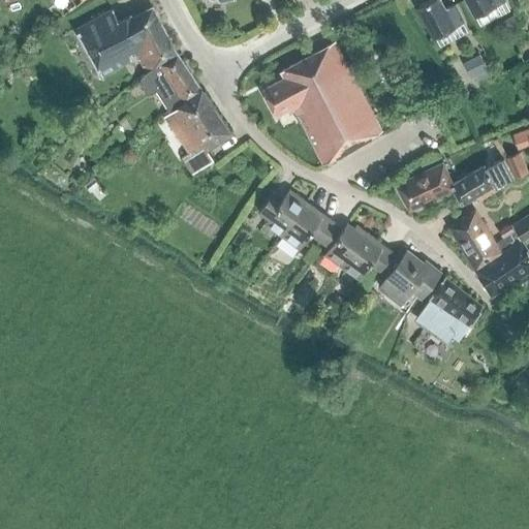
[(444,9),(439,0),(429,0),(416,7),(432,38),(463,23),(454,4),(444,9)]
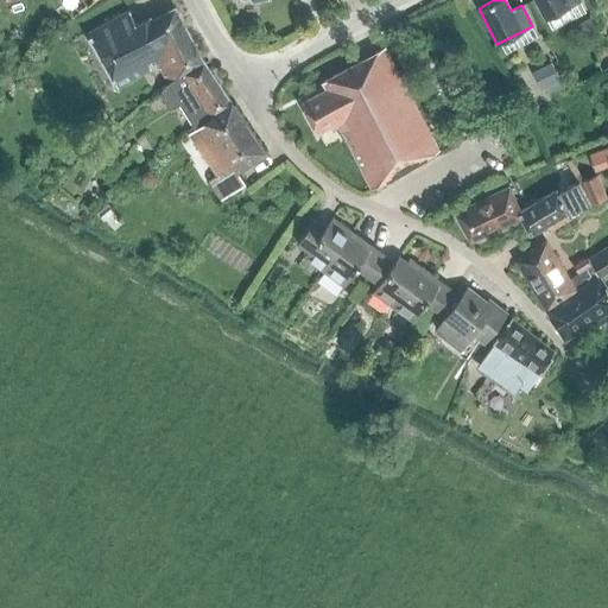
[(533,0),(544,19),(546,18),(578,1),(578,0),(533,0)]
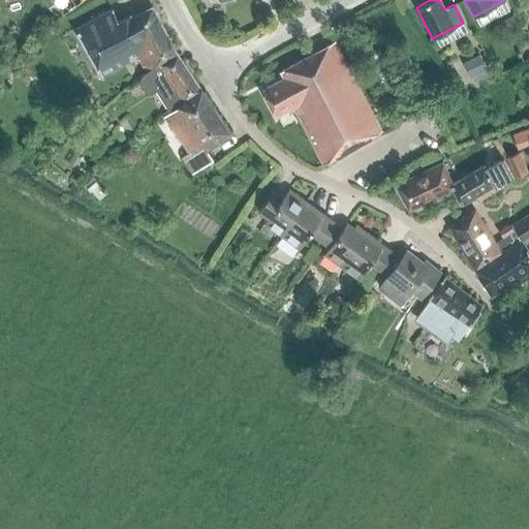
[(137,57),(146,72),(177,54),(152,6),(131,18),(130,16),(118,22),(112,9),(75,29),(102,76),(137,57)]
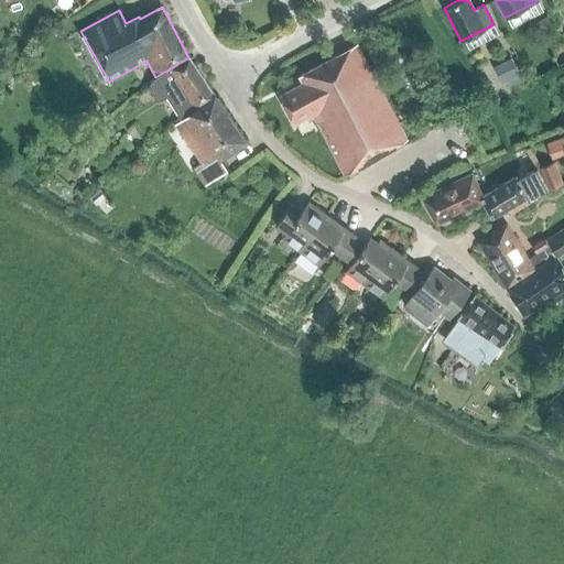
[(555,31),(548,15),(534,22),(542,38),(555,31)]
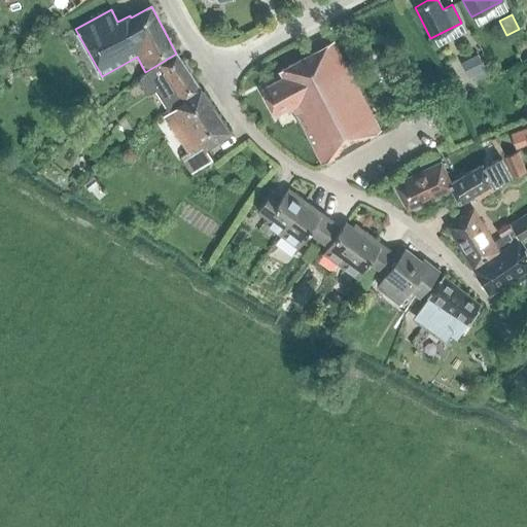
[(379,131),(332,42),(279,71),(282,77),(260,90),(274,115),(291,107),(321,165),(379,131)]
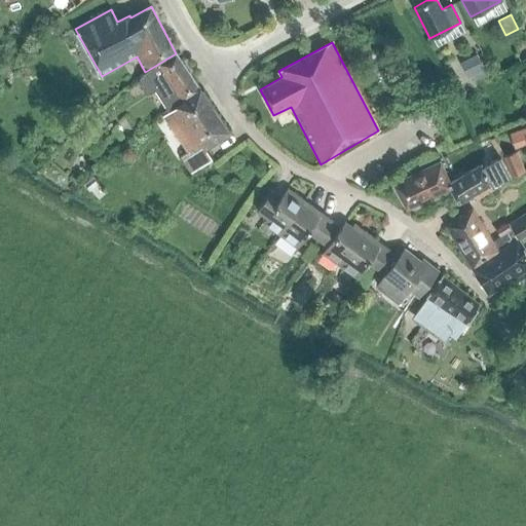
[(199,89),(176,53),(145,72),(139,78),(149,95),(155,90),(167,111),(199,89)]
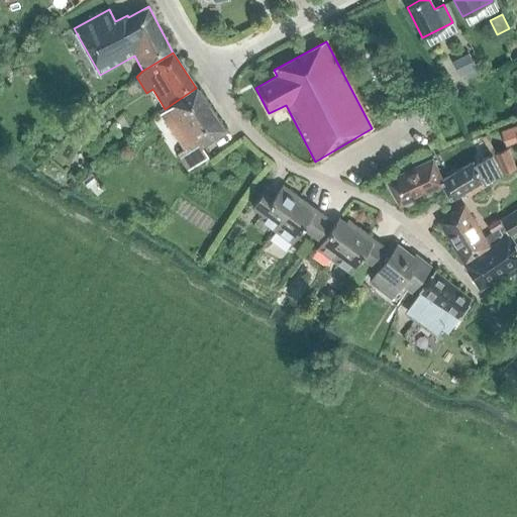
[(476,68),(468,53),(451,61),(459,76),(462,75),(466,81),(478,75),(474,68),(476,68)]
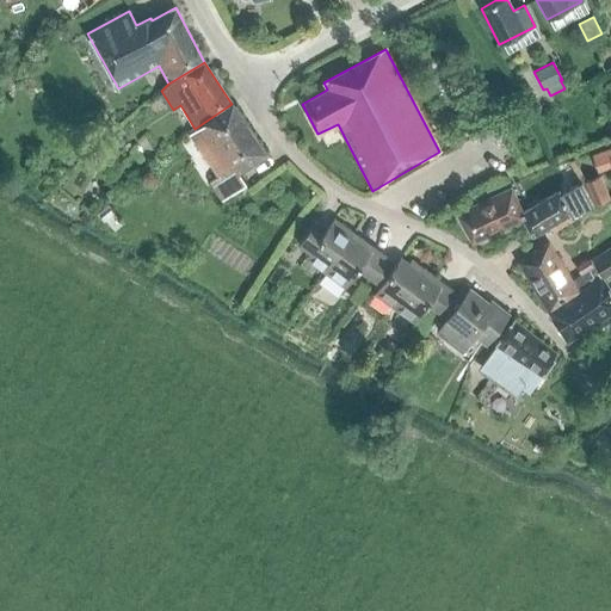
[(232,104),(195,129),(196,129),(190,134),(204,155),(204,154),(218,176),(209,181),(222,199),(246,183),(238,171),(265,153),(232,104)]
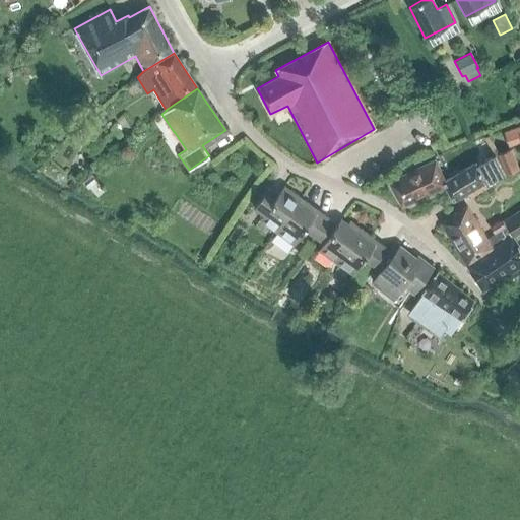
[(519,125),(503,132),(509,147),(519,142),(519,125)]
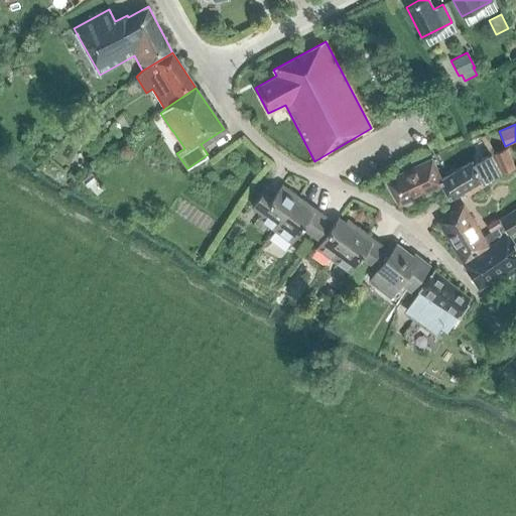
[(514,167),(506,149),(494,154),(502,172),(514,167)]
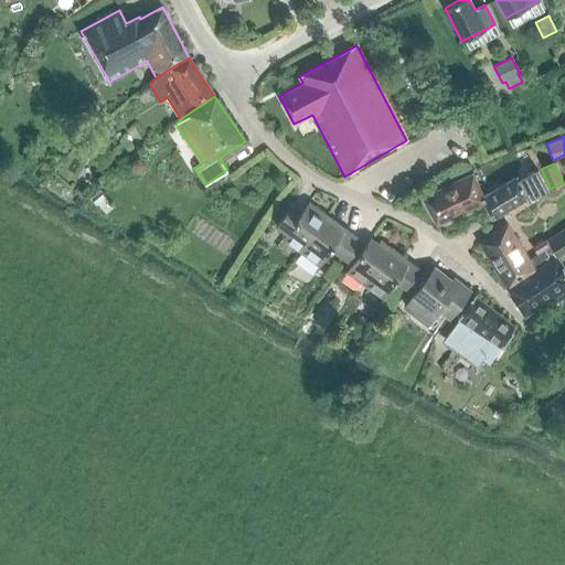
[(484,201),(484,202),(493,217),(528,196),(530,200),(548,189),(536,169),(518,180),(516,177),(482,196),(484,201)]
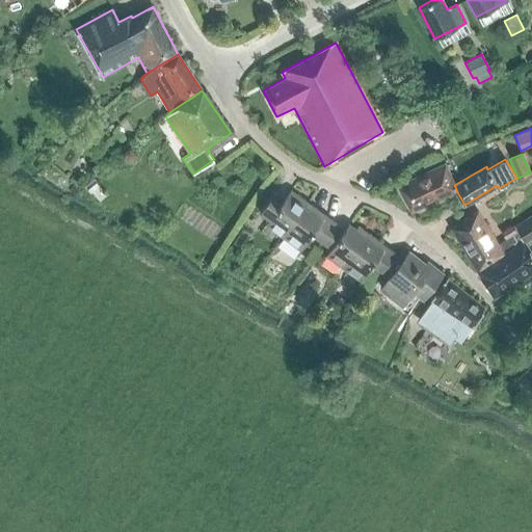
[(456,189),(454,185),(445,163),(397,186),(410,212),(456,190),(456,189)]
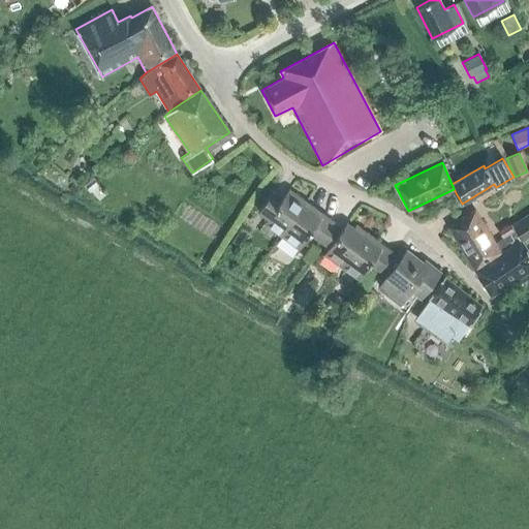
[(263,223),(281,237),(306,201),(296,194),(293,196),(286,192),(281,198),(272,191),(258,211),(268,218),(263,223)]
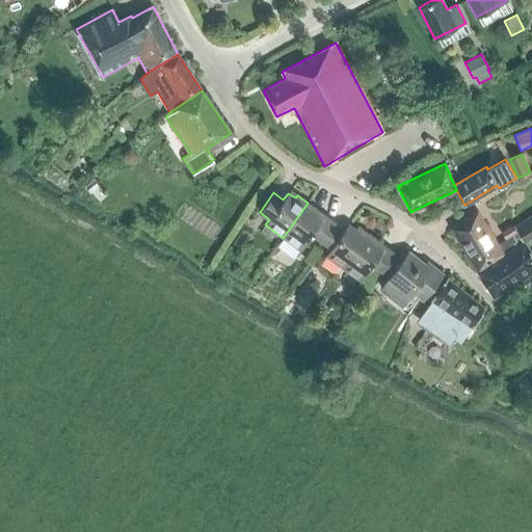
[(321,242),(335,222),(308,203),(283,238),(300,250),(312,235),(321,242)]
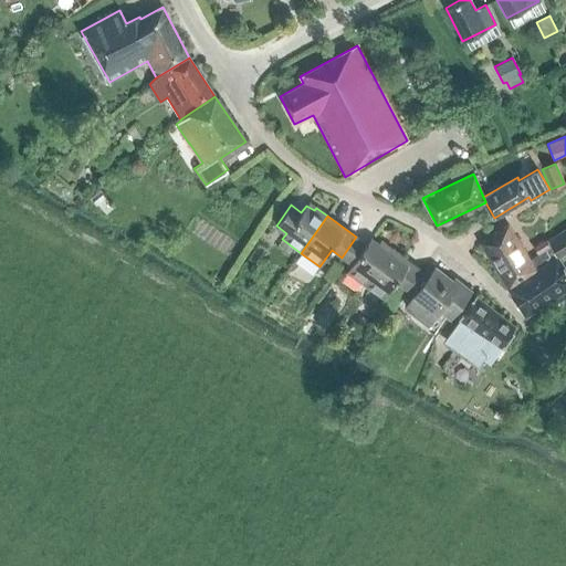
[(545,265),(537,255),(530,261),(507,226),(480,243),(509,289),(545,265)]
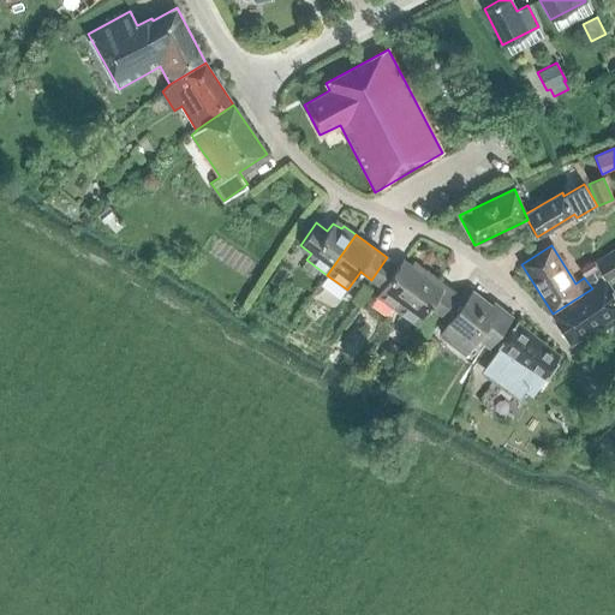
[(598,268),(584,278),(592,288),(553,314),(571,342),(614,314),(614,293),(607,280),(614,275),(614,249),(595,262),(598,268)]
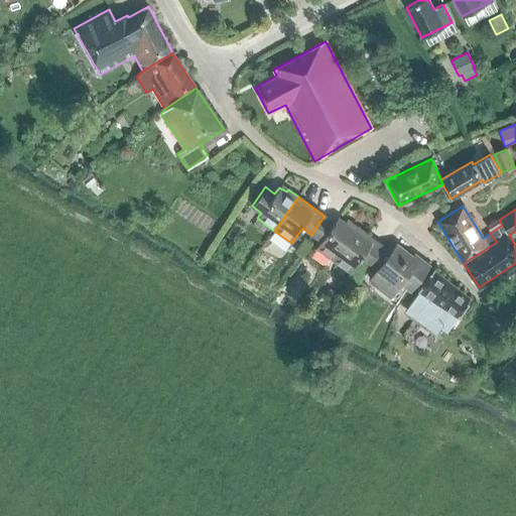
[(334,223),(325,216),(311,235),(320,241),(315,248),(333,260),(357,227),(347,219),(345,222),(338,217),(334,223)]
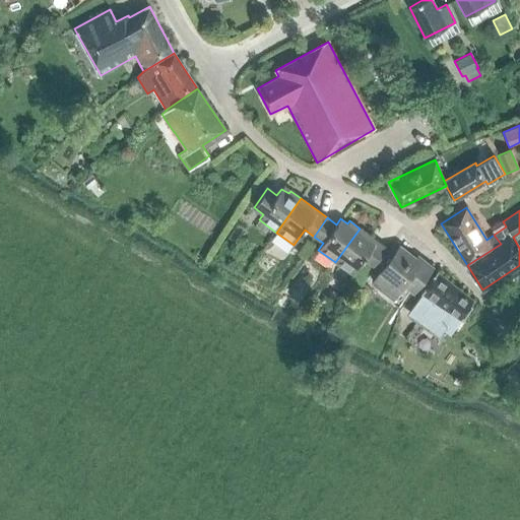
[(494,235),(506,226),(501,219),(490,228),(494,235)]
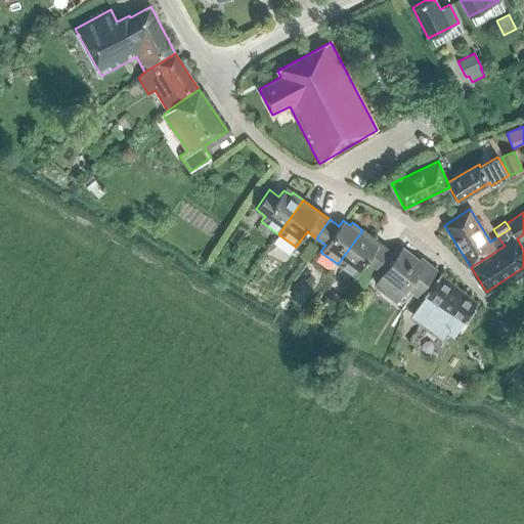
[(389,250),(362,230),(338,264),(355,276),(347,289),(356,296),(389,250)]
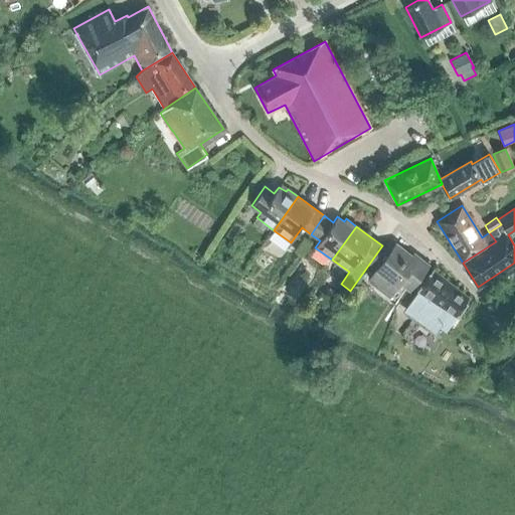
[(416,260),(411,255),(395,242),(367,279),(389,296),(399,283),(409,291),(430,266),(418,256),(416,260)]
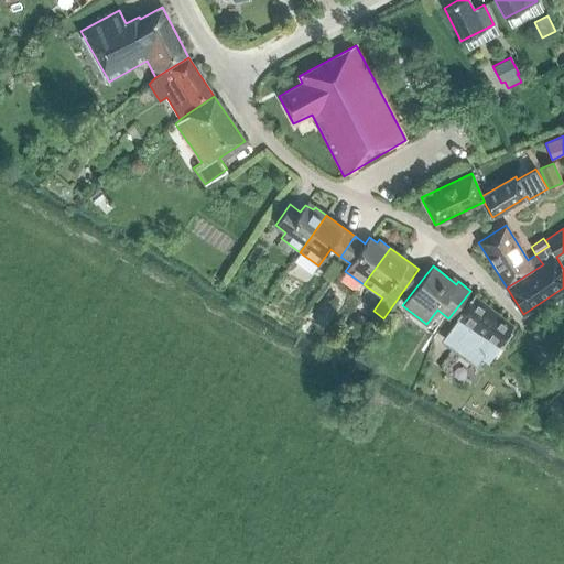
[(514,326),(474,294),(457,317),(459,320),(452,332),(490,358),(514,326)]
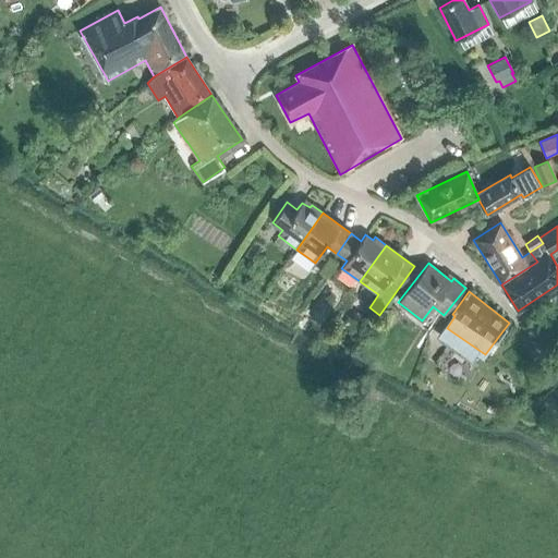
[(557,378),(547,391),(557,400),(557,378)]
